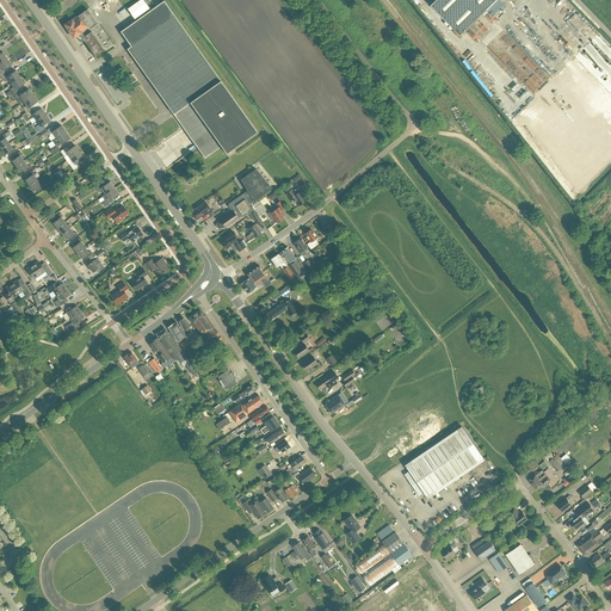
[(142,0),(140,0),(128,10),(135,19),(149,8),(142,0)]
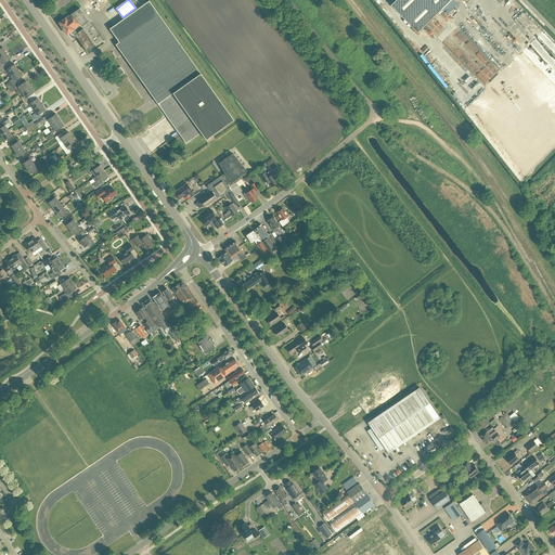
[(395,0),(391,4),(417,31),(449,0),(395,0)]
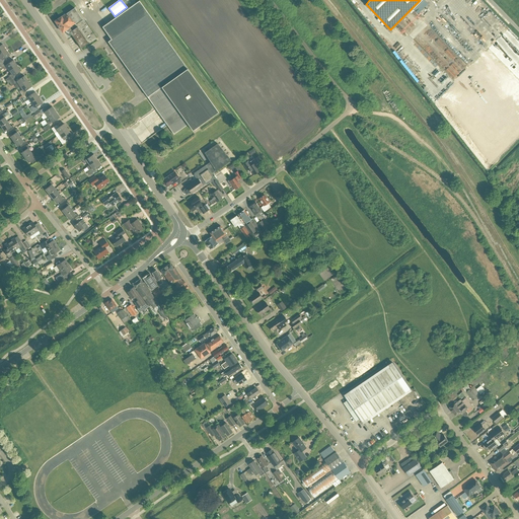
[(139,1),(101,26),(110,40),(107,42),(119,57),(129,72),(147,97),(169,128),(173,134),(187,125),(191,131),(218,112),(187,69),(169,44),(158,28),(148,13),(139,1)]
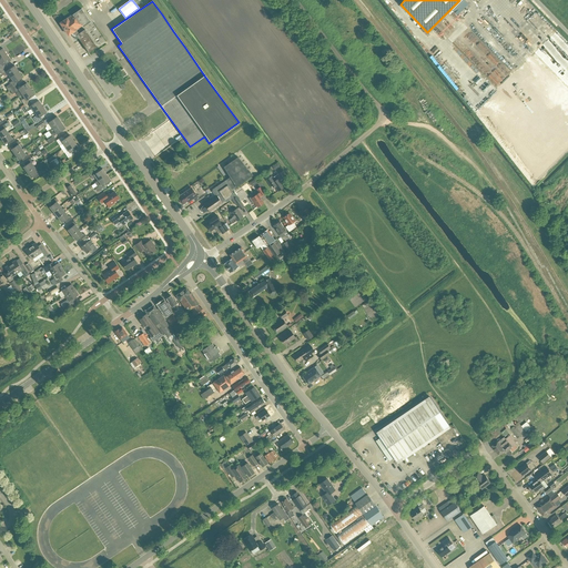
[(68,36),(73,32),(88,53),(97,48),(84,30),(80,32),(78,29),(82,26),(82,27),(89,21),(81,9),(72,16),(60,23),(68,36)]
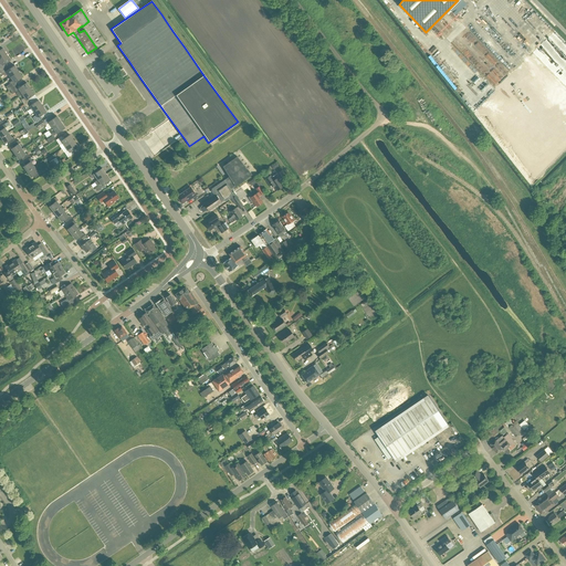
[(0,71),(6,67),(4,64),(10,60),(7,54),(0,58),(0,63),(0,71)]
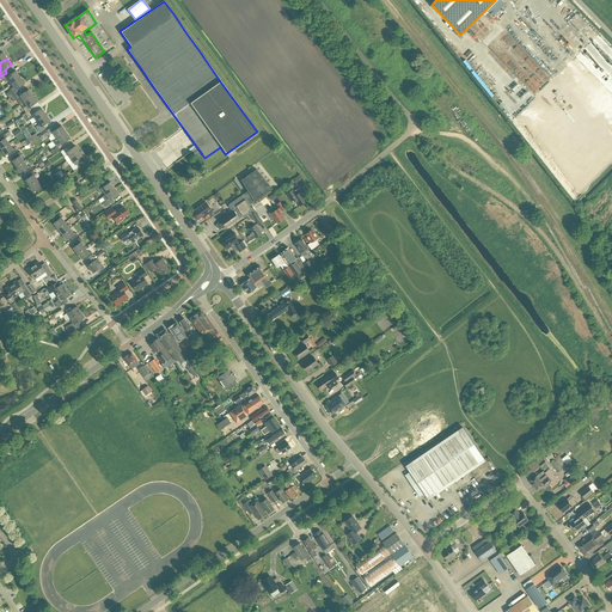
[(8,80),(11,84),(19,77),(16,71),(8,75),(6,73),(0,77),(0,81),(2,80),(5,83),(8,80)]
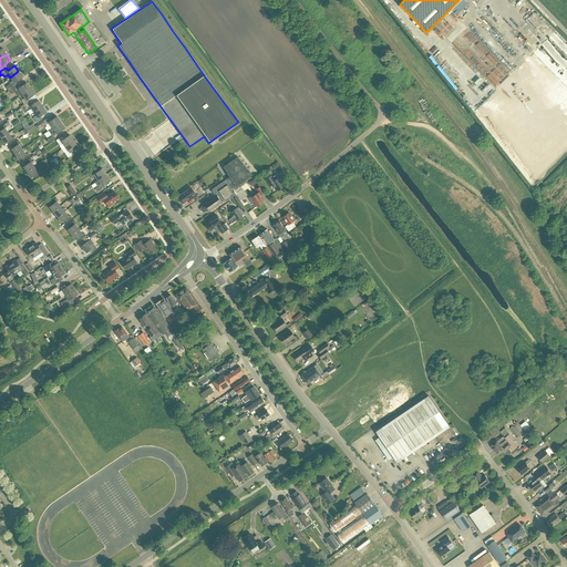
[(123,69),(117,73),(121,79),(126,74),(123,69)]
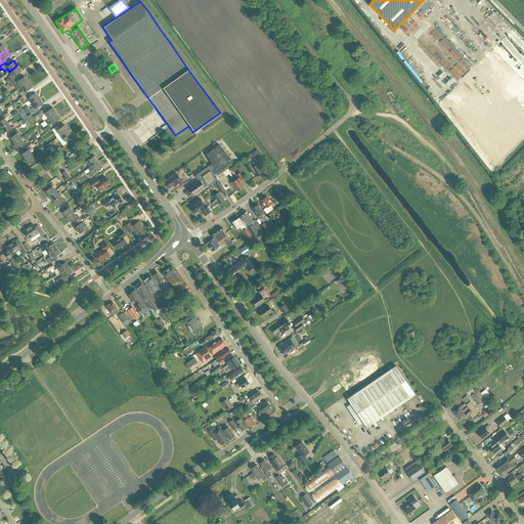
[(9,83),(16,78),(14,76),(20,72),(16,66),(9,72),(11,75),(8,77),(9,78),(5,80),(8,84),(9,83)]
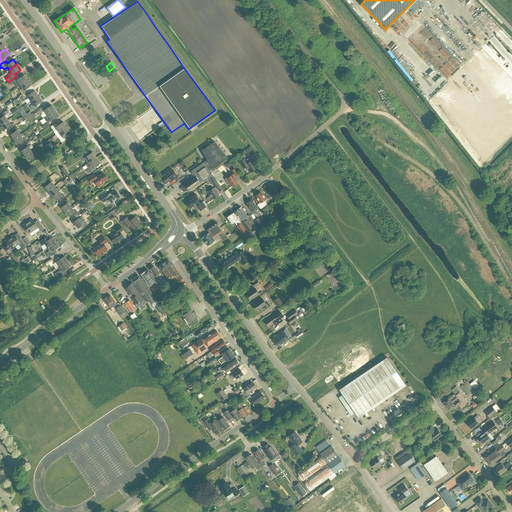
[(18,79),(16,76),(9,81),(11,85),(14,83),(14,84),(17,88),(20,86),(20,85),(27,80),(24,75),(18,79)]
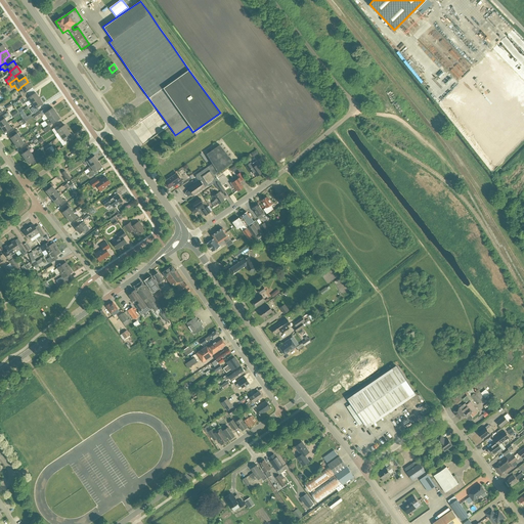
[(23,97),(28,94),(26,91),(32,87),(28,82),(20,87),(20,88),(23,90),(19,92),(23,97)]
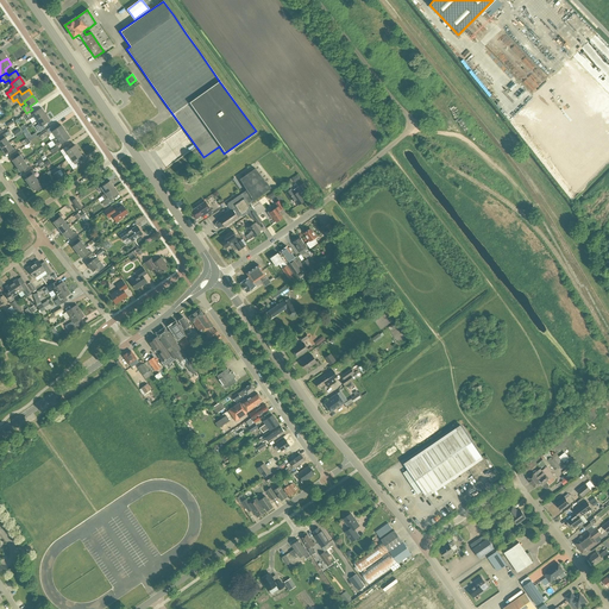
[(33,117),(36,120),(45,114),(41,107),(33,112),(32,110),(26,113),(23,117),(26,121),(33,117)]
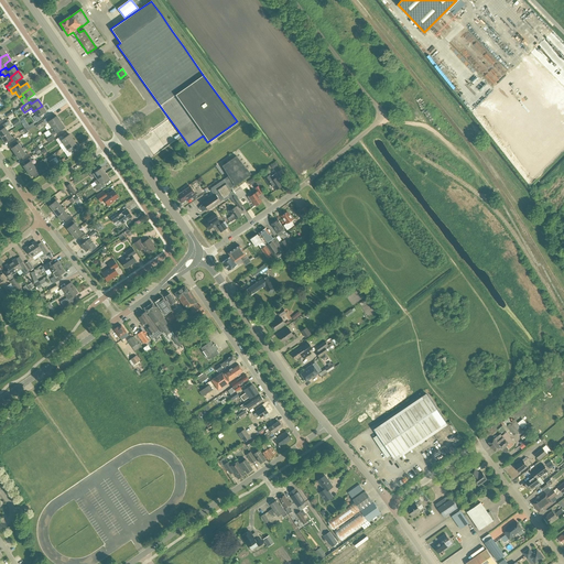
[(32,117),(36,122),(42,118),(40,116),(46,111),(42,106),(33,111),(35,115),(32,117)]
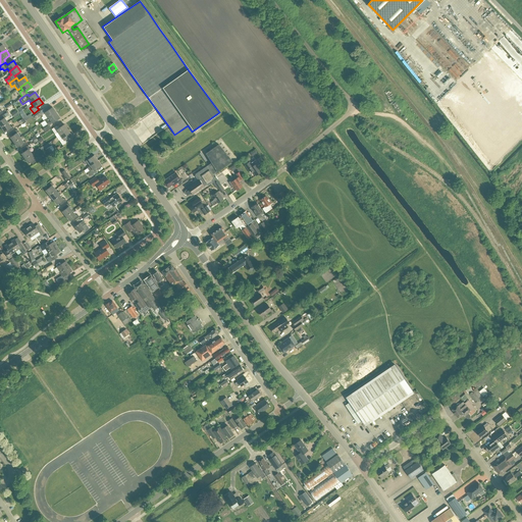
[(52,107),(45,112),(48,117),(48,118),(56,112),(52,107)]
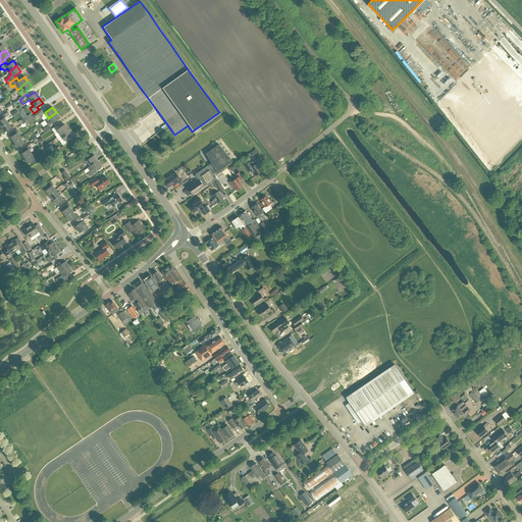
[(48,125),(43,128),(45,132),(51,127),(49,124),(52,123),(60,118),(56,112),(48,118),(48,117),(45,120),(47,123),(48,125)]
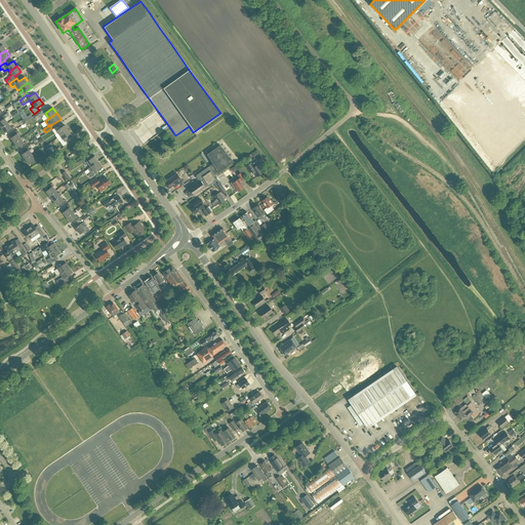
[(7,131),(9,133),(14,129),(12,127),(11,128),(8,123),(1,128),(5,133),(7,131)]
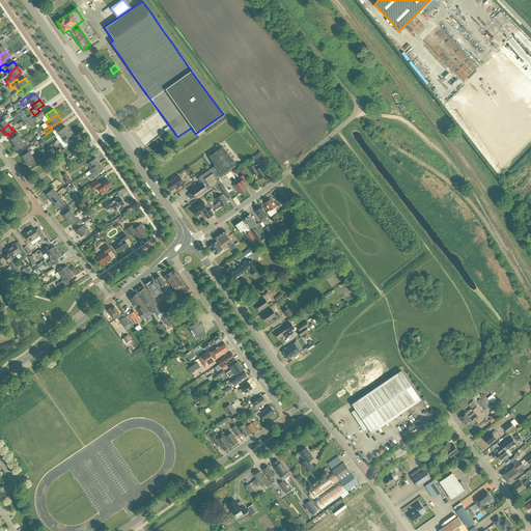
[(59,135),(61,138),(70,132),(65,127),(59,131),(58,129),(53,132),(56,137),(59,135)]
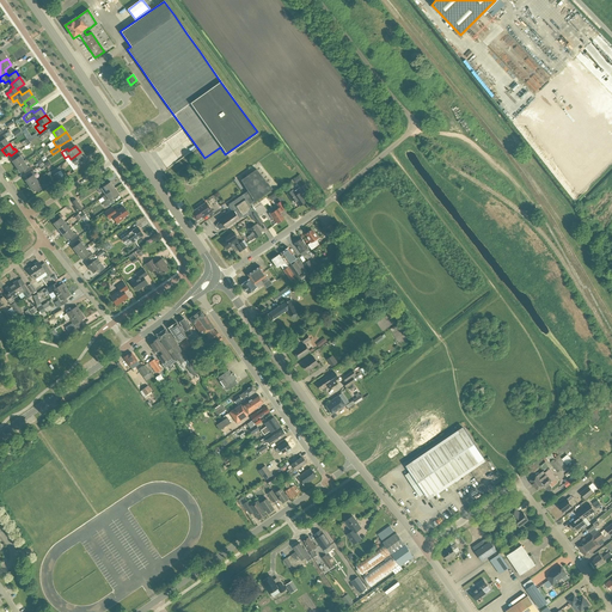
[(12,161),(17,166),(24,161),(20,155),(22,154),(20,152),(13,157),(14,159),(12,161)]
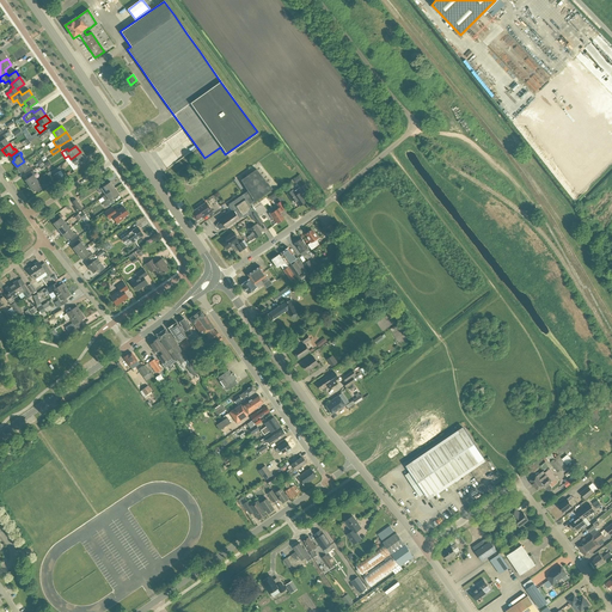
[(69,165),(74,171),(80,166),(78,164),(85,159),(80,152),(71,159),(73,163),(69,165)]
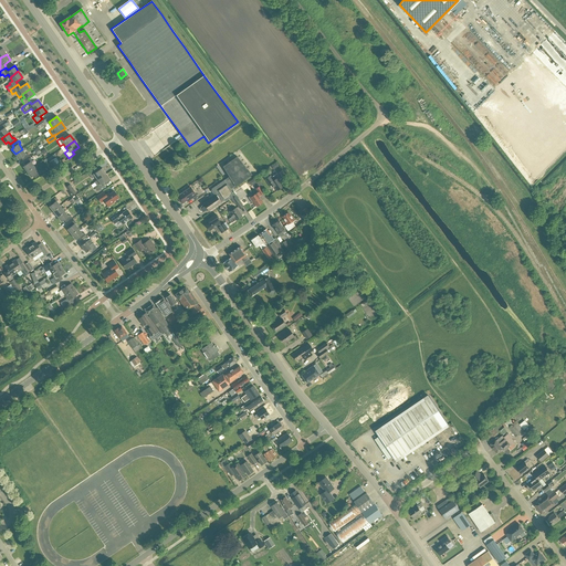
[(21,158),(23,160),(29,156),(28,153),(25,154),(22,149),(16,154),(19,159),(21,158)]
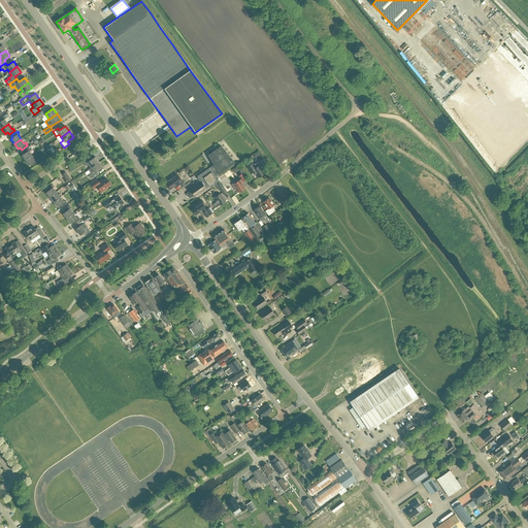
[(210,188),(216,185),(220,183),(218,178),(217,179),(215,176),(235,163),(221,145),(207,156),(213,165),(197,176),(198,177),(197,177),(200,183),(190,190),(187,194),(189,198),(195,197),(206,189),(208,187),(207,186),(208,186),(210,188)]
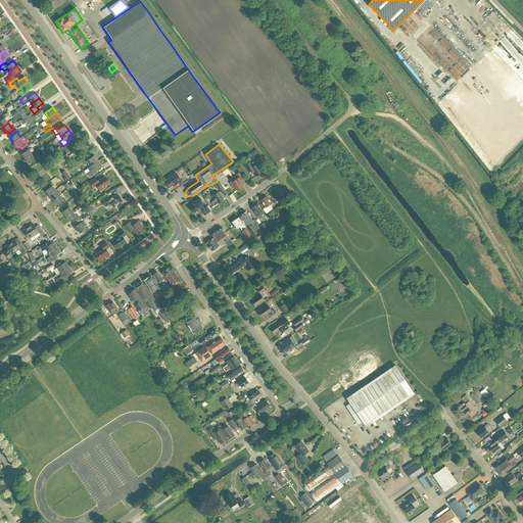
[(21,154),(26,158),(32,154),(29,149),(30,148),(29,146),(22,150),(24,152),(21,154)]
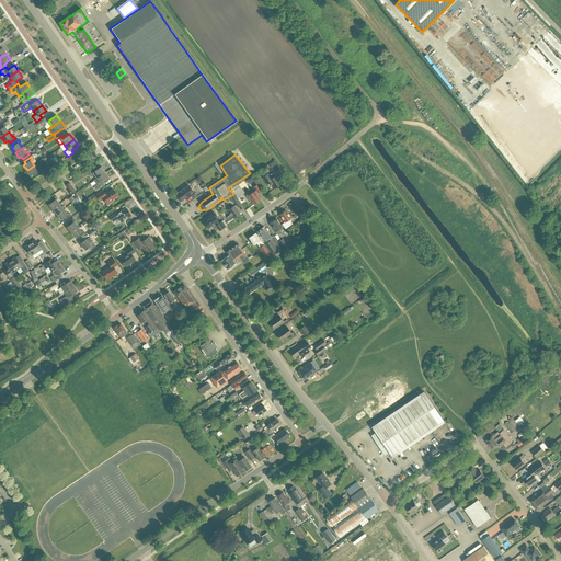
[(33,174),(35,176),(41,172),(39,169),(37,170),(34,165),(27,170),(31,175),(33,174)]
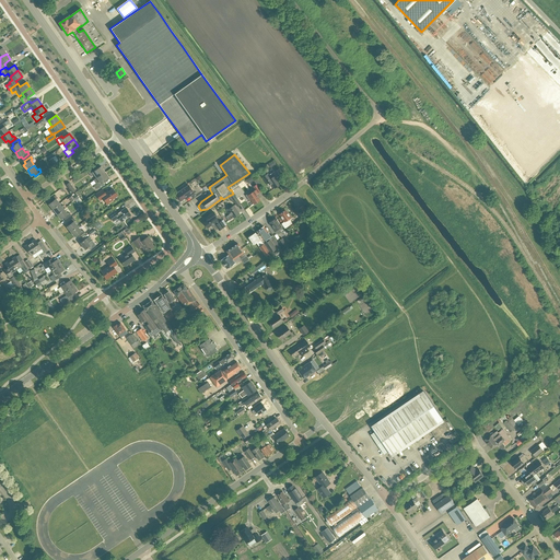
[(96,178),(105,173),(101,166),(94,171),(93,168),(88,172),(91,177),(94,175),(96,178)]
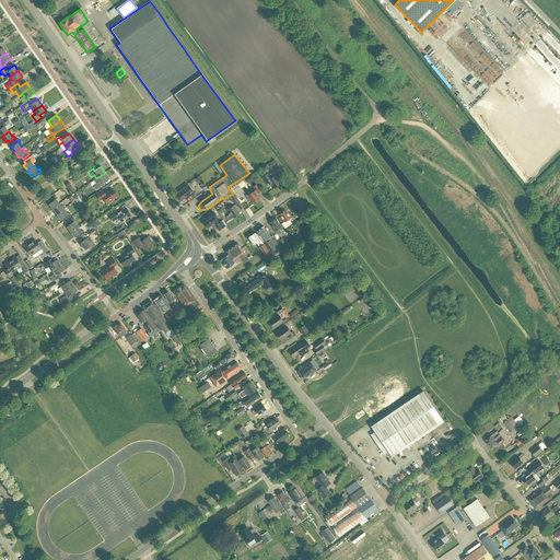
[(280,185),(276,178),(281,175),(277,170),(268,176),(267,174),(261,177),(268,187),(271,185),(273,189),(280,185)]
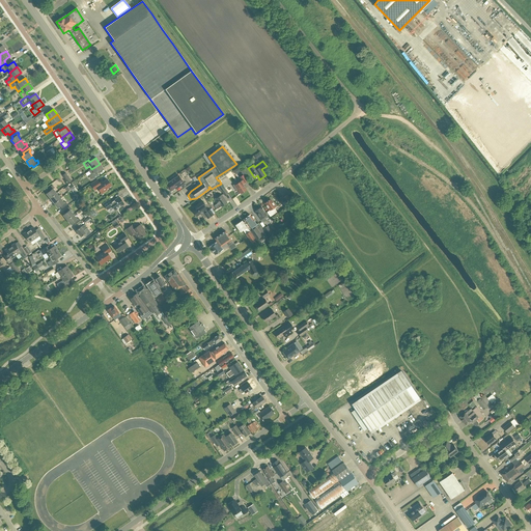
[(103,169),(100,164),(91,169),(88,171),(90,174),(91,175),(89,177),(91,180),(94,179),(99,175),(98,173),(103,169)]
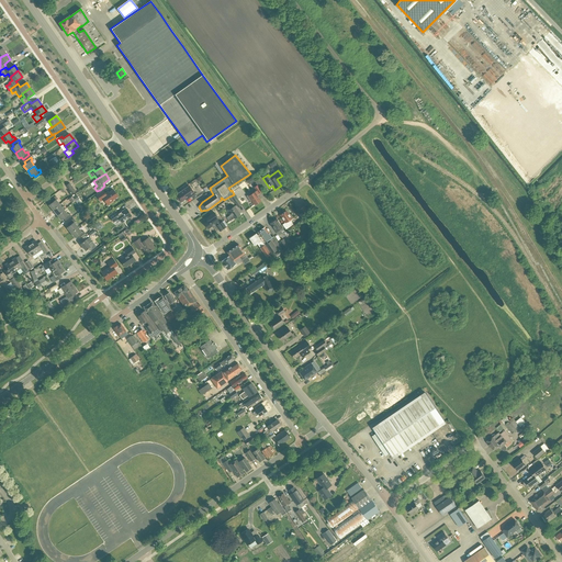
[(69,183),(66,186),(72,194),(76,192),(69,183)]
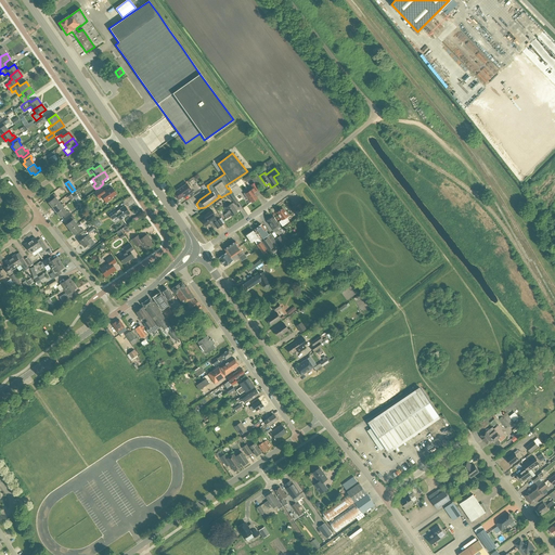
[(182,197),(183,198),(192,192),(186,184),(172,193),(178,201),(182,197)]
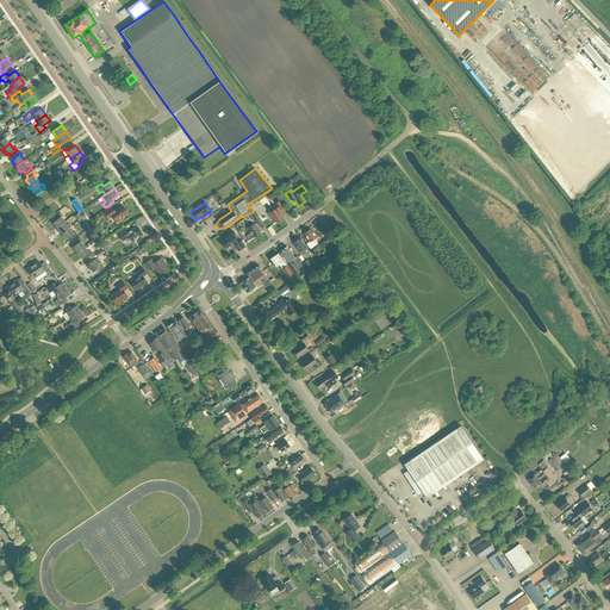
[(105,212),(110,218),(112,217),(117,223),(123,218),(123,217),(128,213),(123,206),(116,211),(112,207),(105,212)]
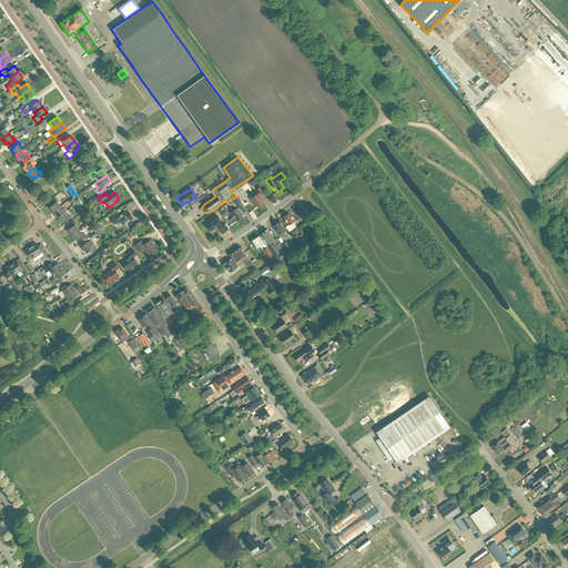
[(254,204),(256,208),(263,203),(257,194),(253,198),(253,196),(249,199),(252,204),(254,204)]
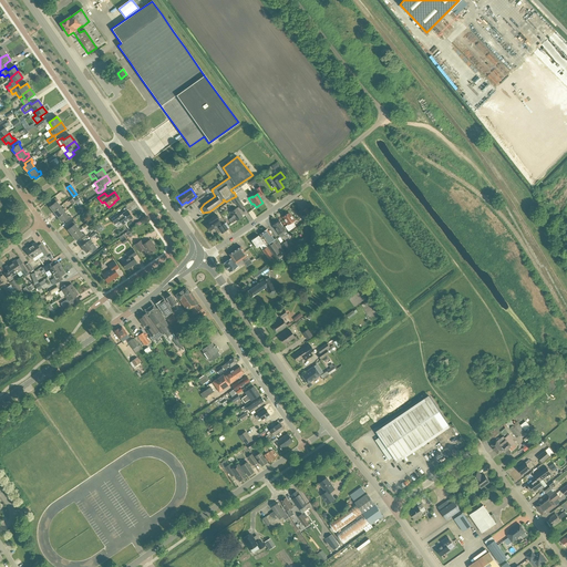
[(239,209),(243,207),(239,202),(236,196),(232,199),(235,205),(236,204),(239,209)]
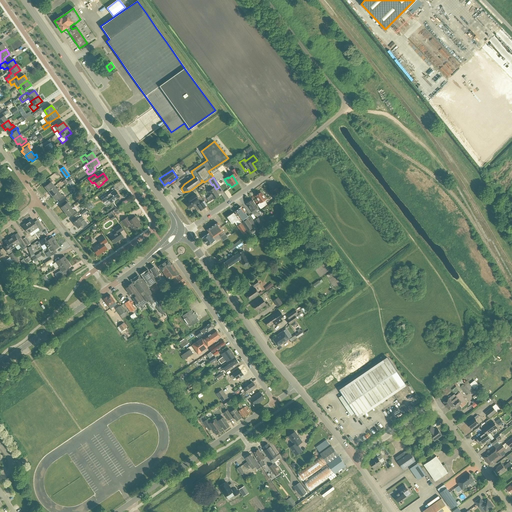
[(44,187),(48,191),(54,186),(51,182),(52,181),(50,179),(45,183),(46,185),(44,187)]
